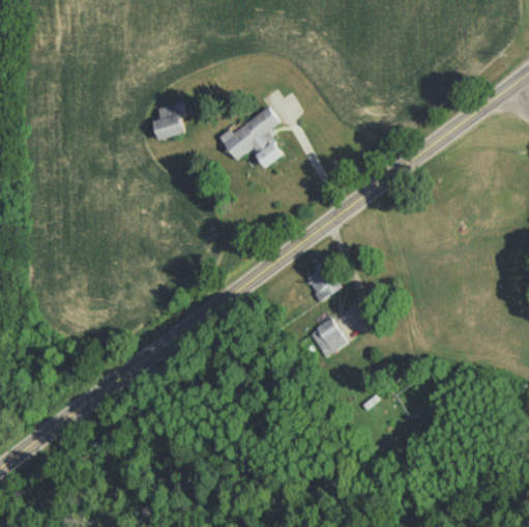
[(162,119),(153,122),(158,141),(184,134),(180,118),(186,117),(182,101),(158,109),(162,119)]
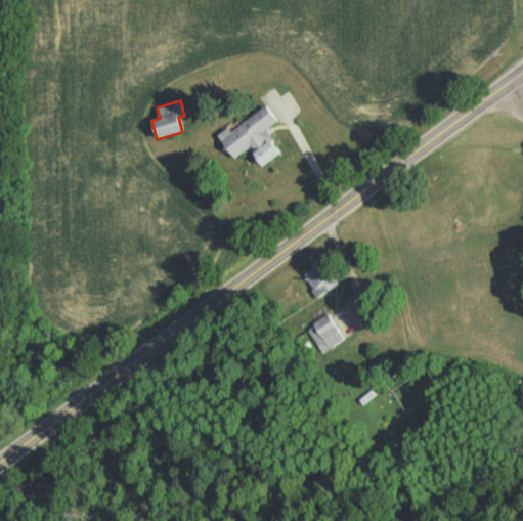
[(218,137),(232,159),(250,148),(262,166),(280,155),(264,130),(276,122),(266,105),(218,137)]
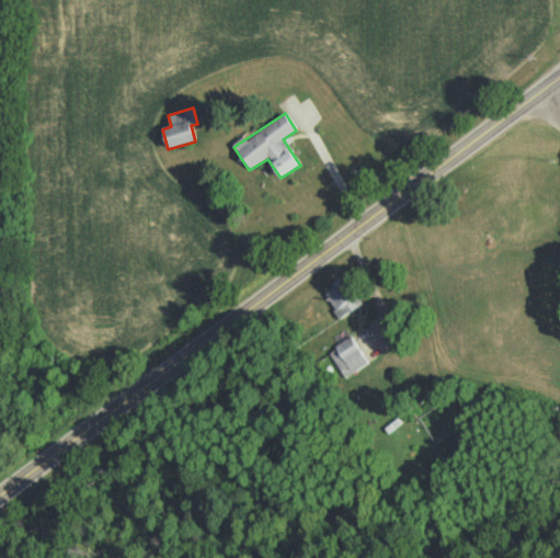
[(363,305),(346,276),(321,292),(339,319),(363,305)]
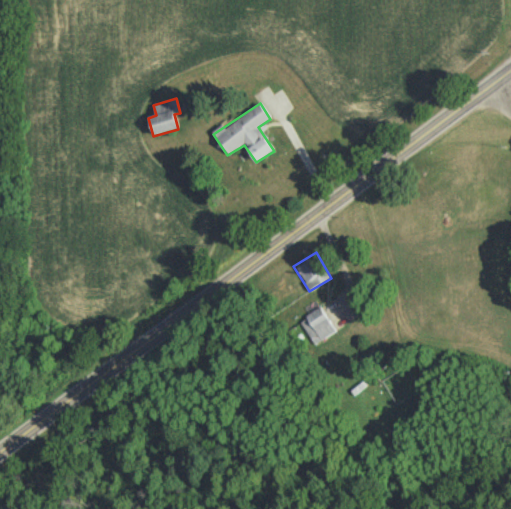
[(299,321),(314,345),(335,332),(320,308),(299,321)]
